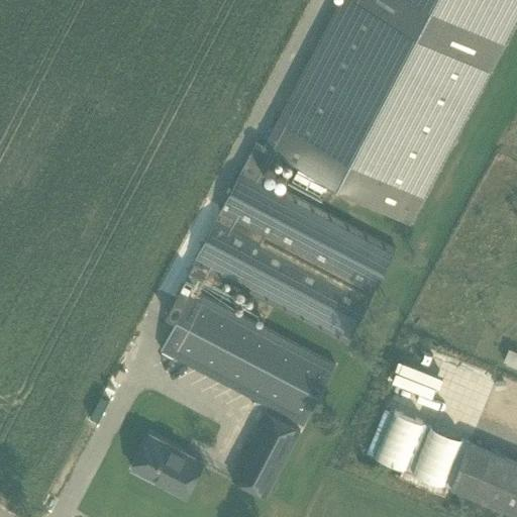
[(161,349),(303,426),(334,368),(198,294),(210,272),(347,344),(397,249),(262,178),(276,151),(410,222),(516,19),(516,0),(340,0),(264,145),(256,141),(193,263),(195,265),(168,316),(176,320),(161,349)]
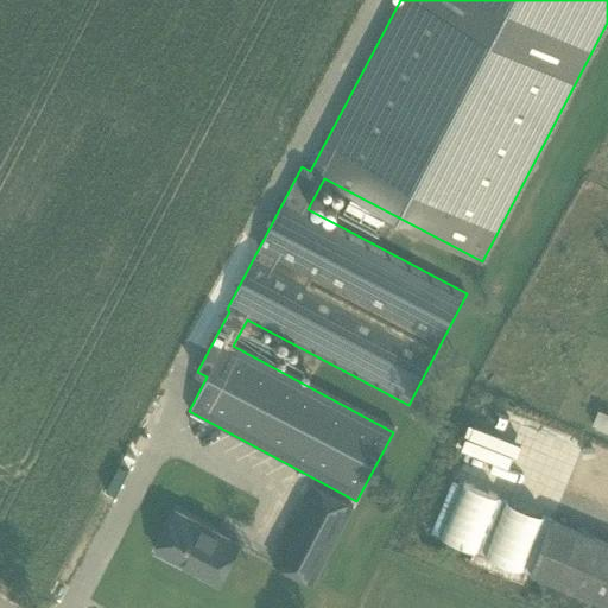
[(607,413),(599,410),(591,426),(607,432),(607,413)]
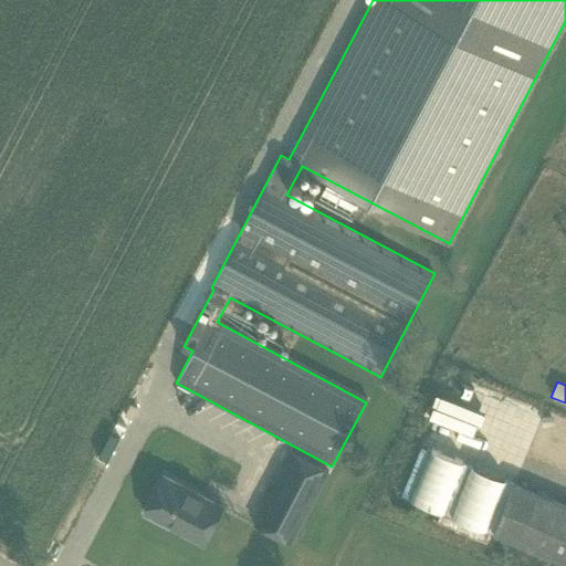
[(479,478),(496,439),(452,419),(435,457),(479,478)]
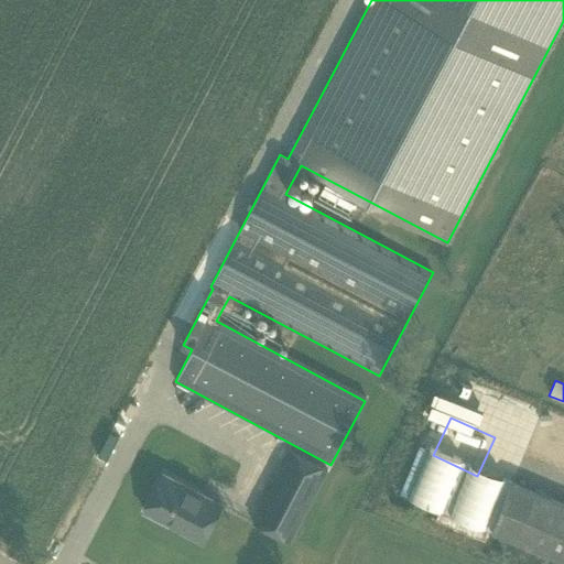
[(257,522),(293,541),(328,469),(292,451),(257,522)]
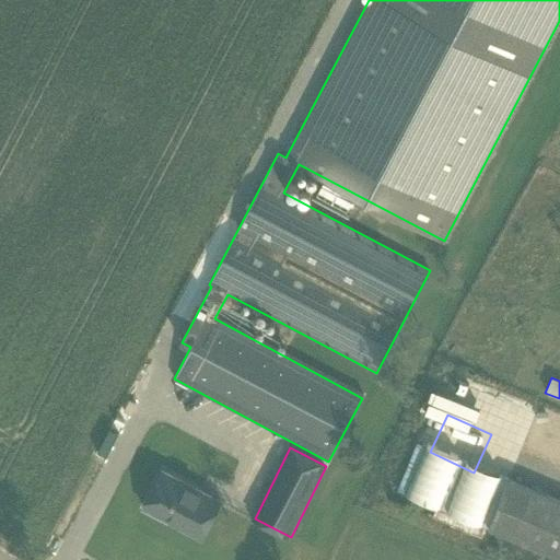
[(143,508),(200,538),(211,518),(219,503),(162,473),(153,489),(143,508)]
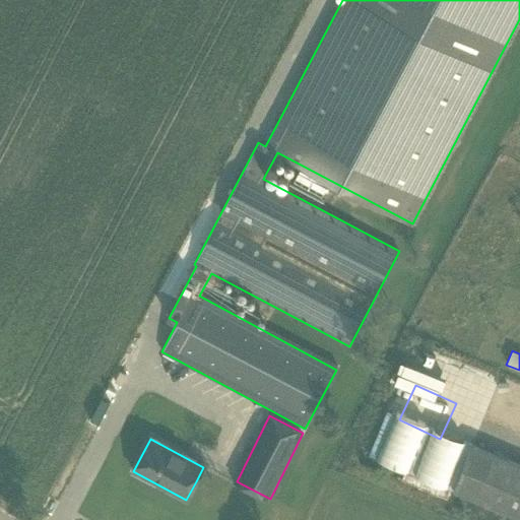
[(454,491),(519,518),(519,465),(473,446),(454,491)]
